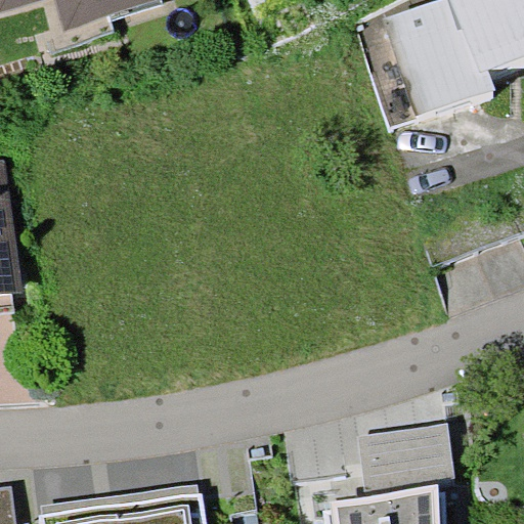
[(54,0),(63,28),(156,0),(0,0),(0,9),(32,0),(54,0)]
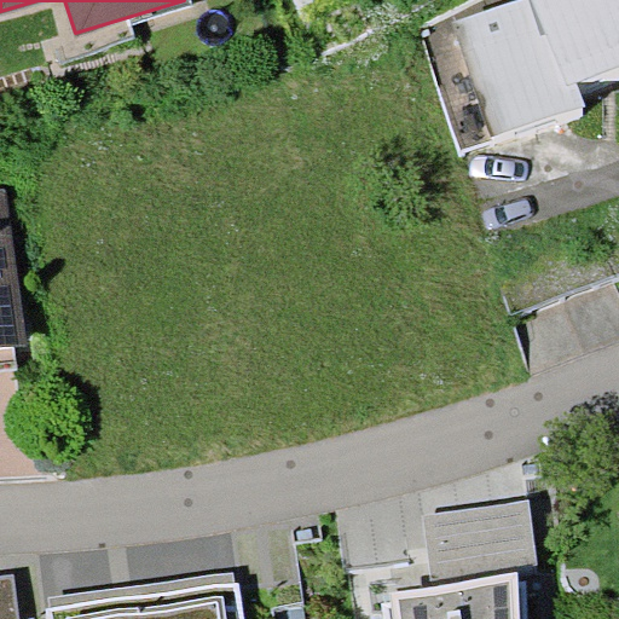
[(579,88),(618,73),(618,0),(503,0),(451,19),(496,142),(586,109),(579,88)]
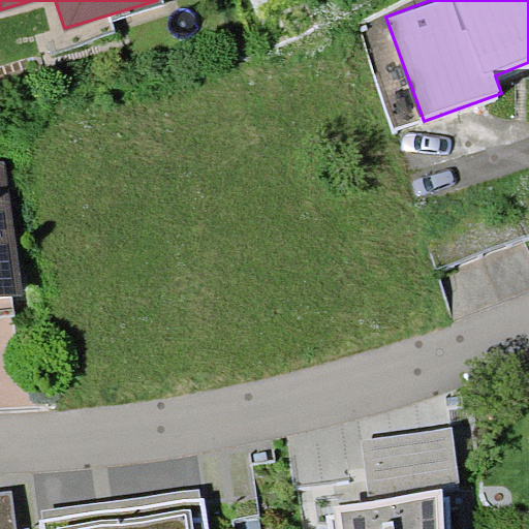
[(0,299),(24,297),(7,161),(0,162),(0,299)]
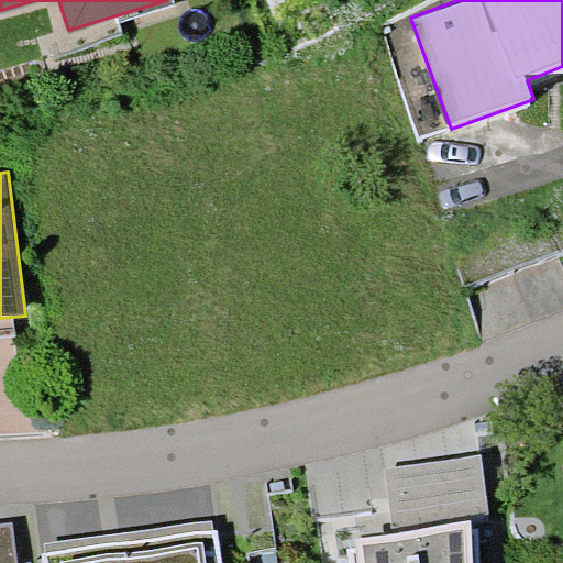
[(467,287),(562,252),(562,213),(455,254),(467,287)]
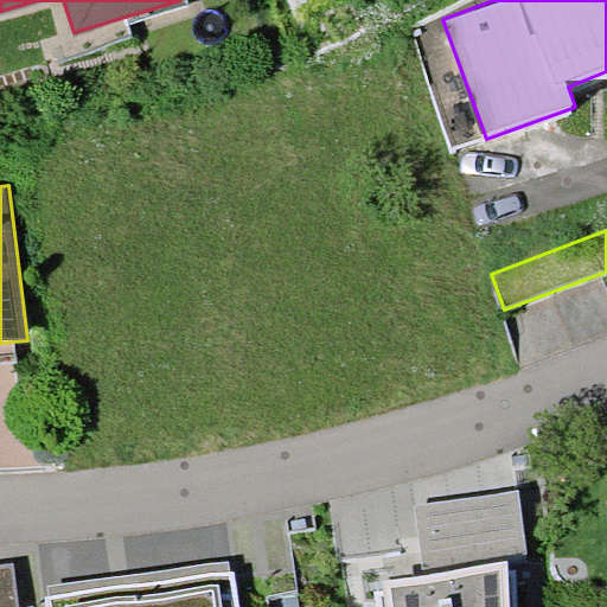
[(417,503),(426,574),(509,564),(528,562),(519,491),(417,503)]
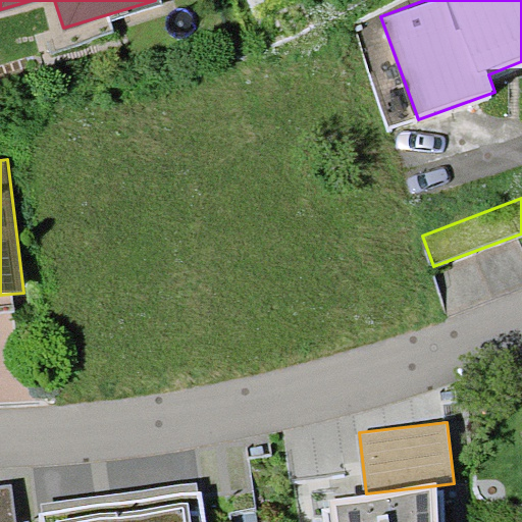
[(331,508),(323,510),(324,521),(438,521),(437,485),(366,493),(330,500),(331,508)]
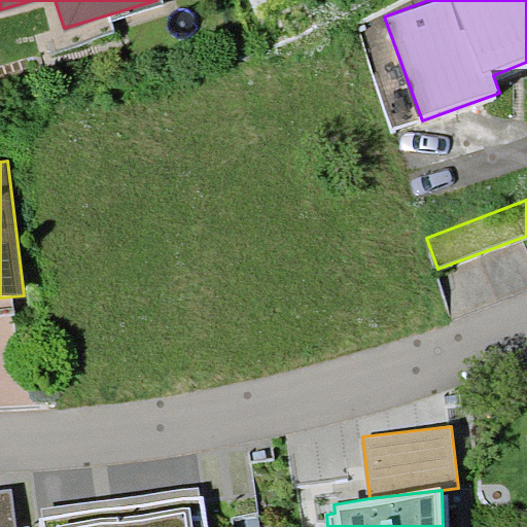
[(0,526),(15,526),(12,491),(0,492),(0,526)]
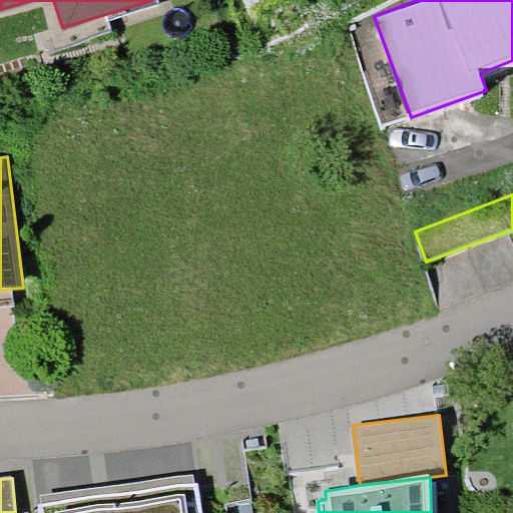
[(44,512),(201,512),(200,498),(196,499),(195,487),(43,507),(44,512)]
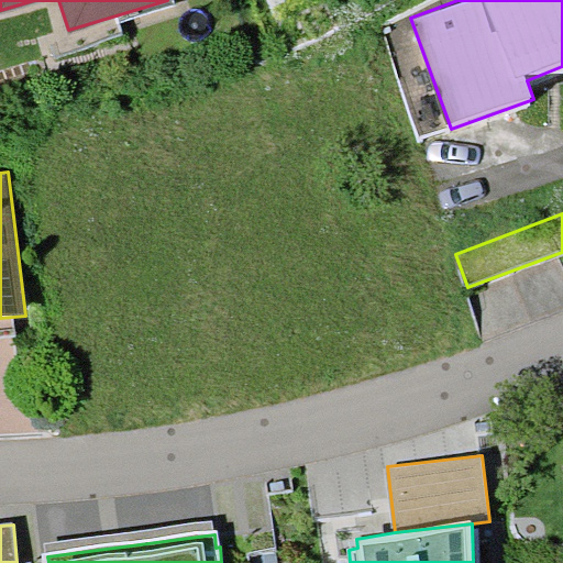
All buildings are outlined.
